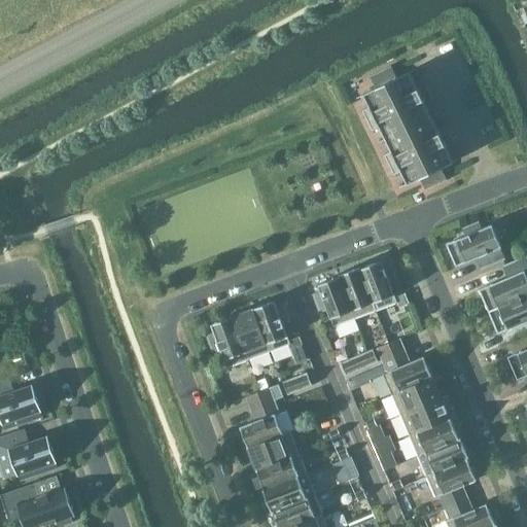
[(371,108),(362,111),(373,132),(380,128),(386,140),(392,152),(384,155),(394,176),(401,172),(408,185),(418,180),(420,179),(428,176),(434,173),(442,169),(444,168),(454,163),(448,149),(445,145),(443,140),(441,135),(437,130),(432,117),(426,105),(423,100),(421,96),(419,91),(416,85),(411,73),(410,72),(399,77),(397,78),(391,66),(370,76),(376,89),(374,90),(363,95),(371,108)]
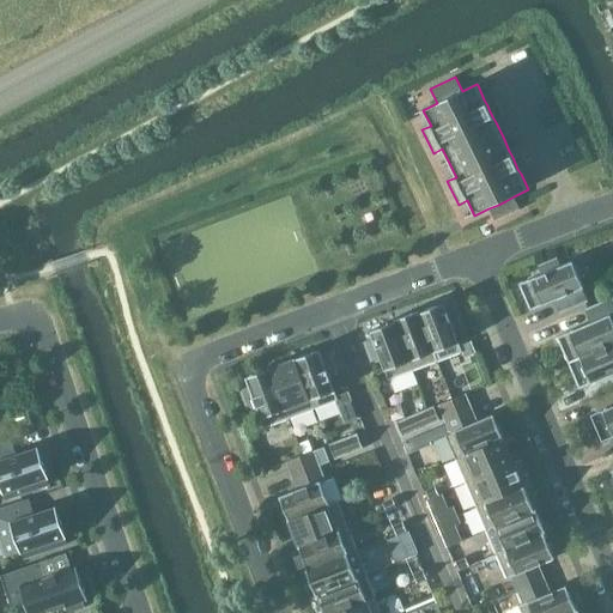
[(487,80),(478,85),(484,99),(495,95),(487,80)]
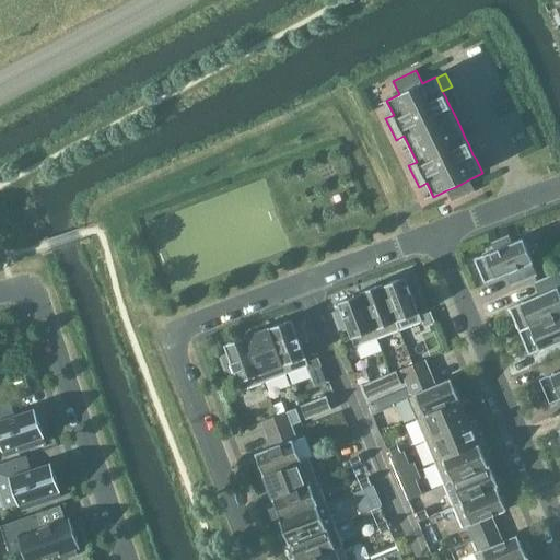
[(452,86),(442,91),(445,96),(454,92),(452,86)]
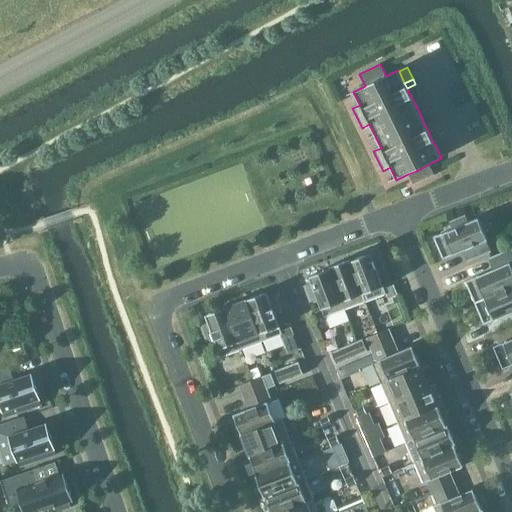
[(415,84),(407,88),(409,93),(417,88),(415,84)]
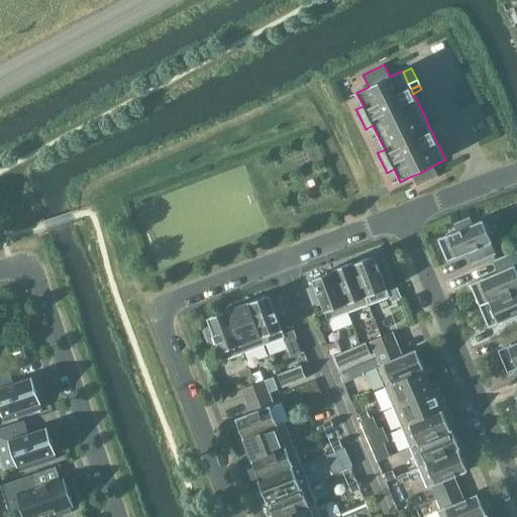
[(421,89),(413,94),(415,98),(424,94),(421,89)]
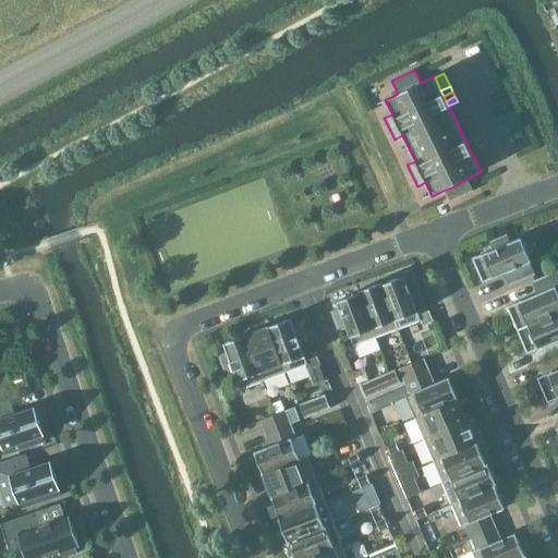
[(458,101),(448,106),(451,111),(460,107),(458,101)]
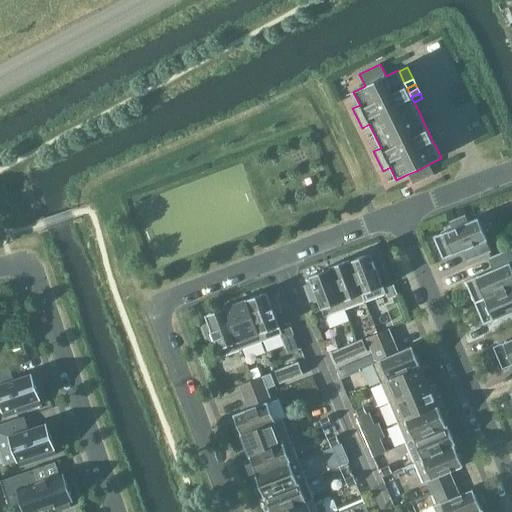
[(434,122),(425,126),(428,131),(436,127),(434,122)]
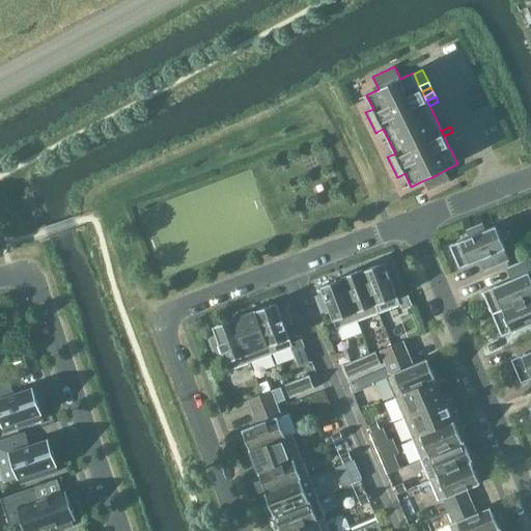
[(452,132),(444,136),(446,141),(454,137),(452,132)]
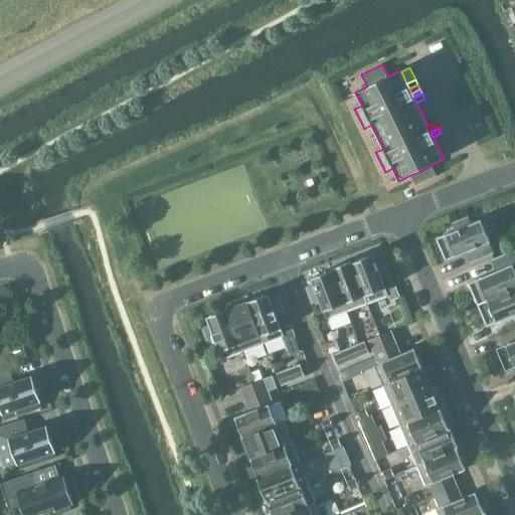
[(441,133),(433,137),(435,142),(444,137),(441,133)]
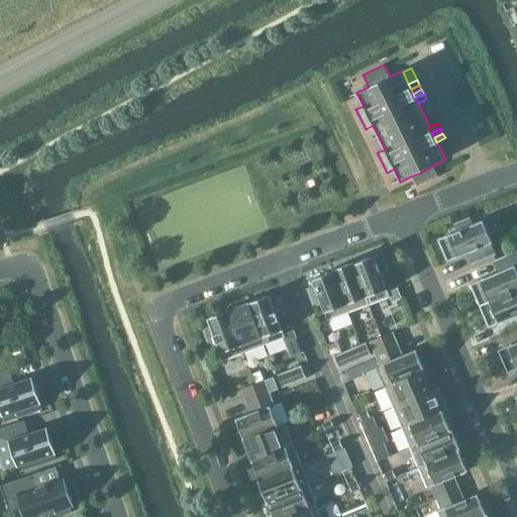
[(445,137),(436,142),(439,146),(447,142),(445,137)]
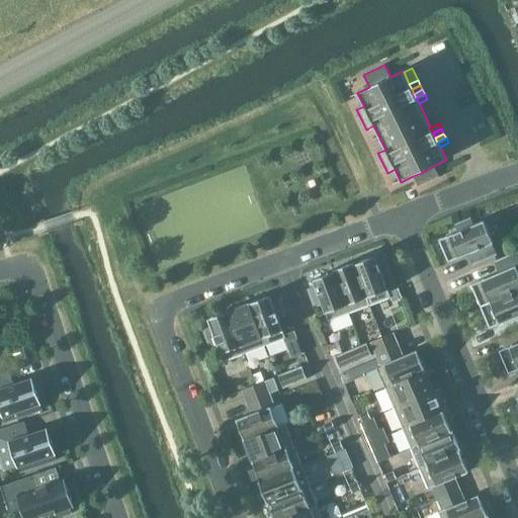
[(427,170),(429,175),(437,171),(434,166),(427,170)]
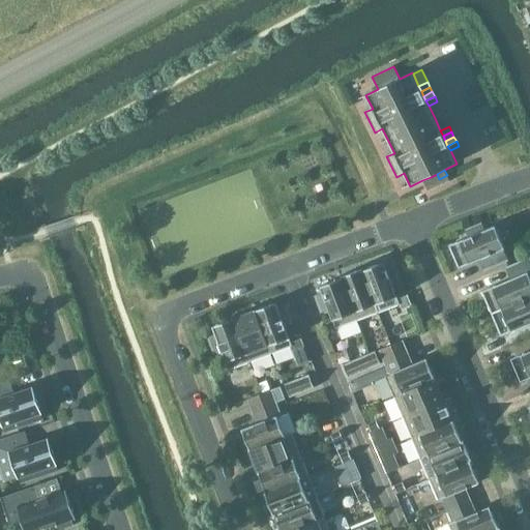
[(431,177),(434,182),(437,188),(443,185),(439,179),(437,174),(431,177)]
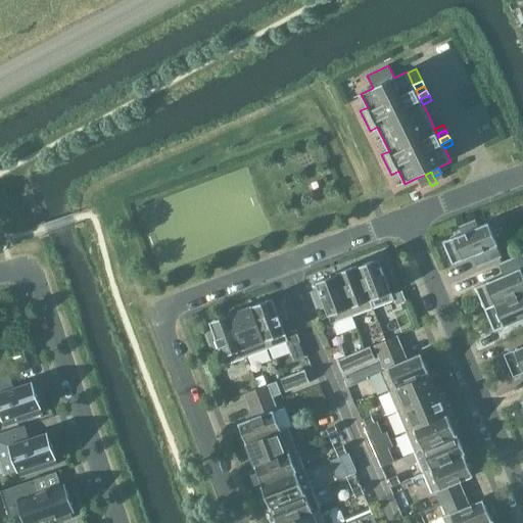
[(433,177),(437,183),(444,180),(441,173),(433,177)]
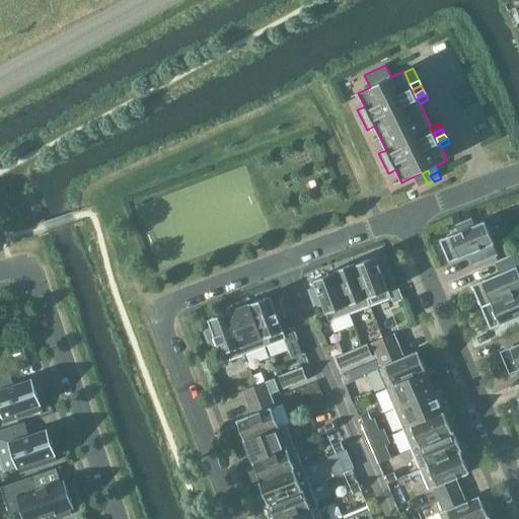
[(425,178),(422,173),(414,176),(417,182),(425,178)]
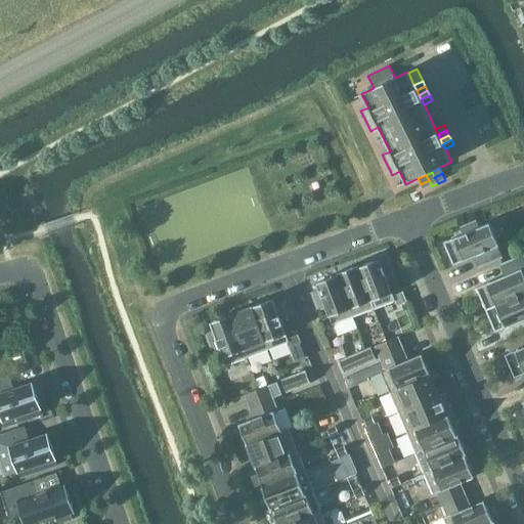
[(432,186),(429,180),(421,184),(424,190),(432,186)]
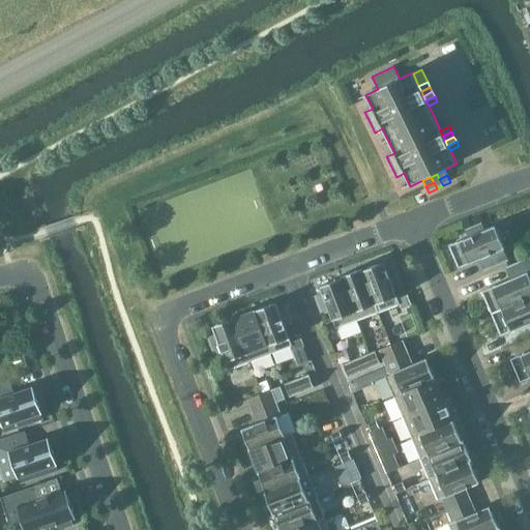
[(465,230),(469,238),(449,246),(459,269),(479,260),(484,272),(508,262),(504,249),(495,227),(486,231),(481,223),(465,230)]
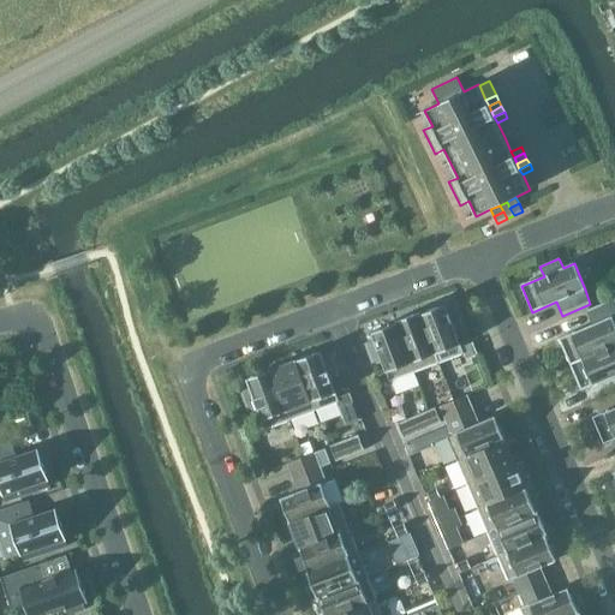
[(571,365),(614,345),(614,298),(587,311),(593,324),(560,339),(571,365)]
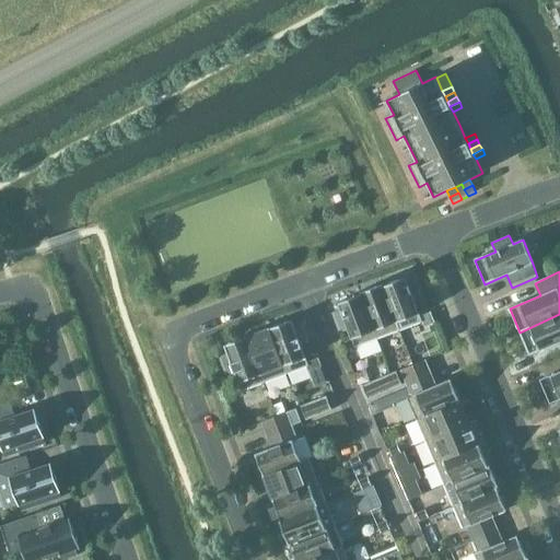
[(423,300),(417,282),(408,284),(406,278),(384,287),(400,330),(422,323),(420,316),(416,303),(423,300)]
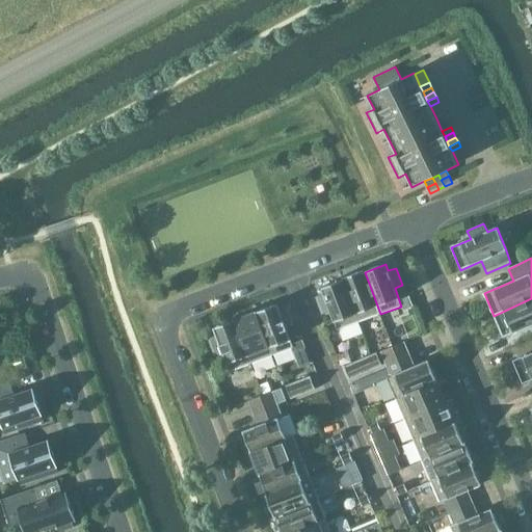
[(365,272),(364,270),(342,278),(342,281),(358,322),(380,314),(365,272)]
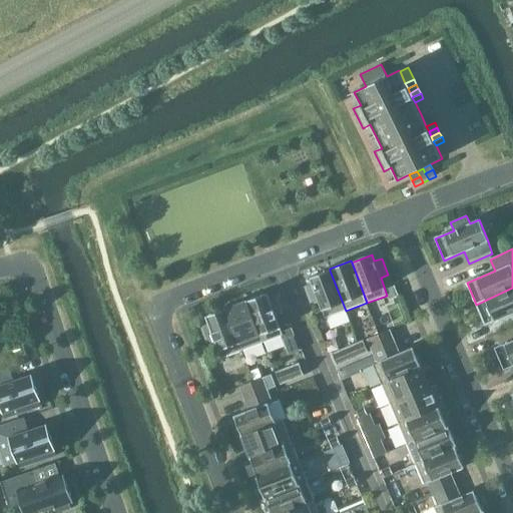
[(346,311),(330,271),(310,278),(313,285),(305,287),(311,304),(319,301),(325,319),(346,311)]
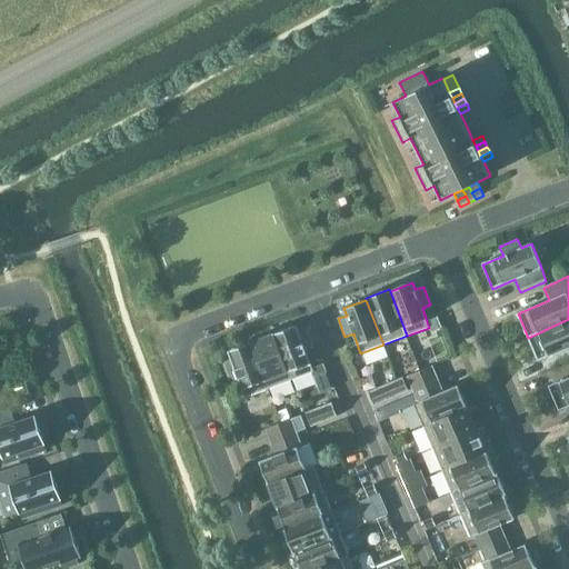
[(438,318),(427,321),(429,328),(431,332),(442,328),(438,318)]
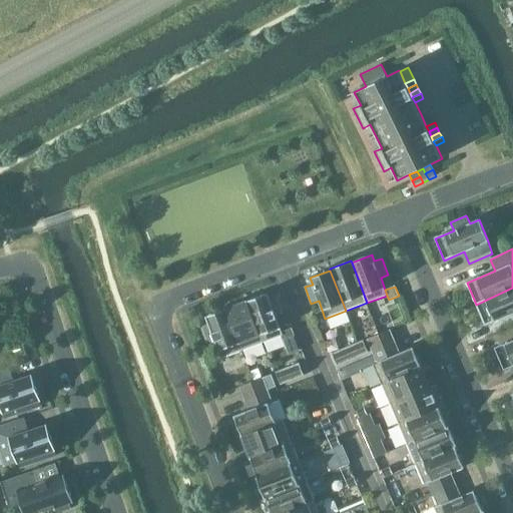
[(512,288),(476,305),(485,326),(512,314),(512,288)]
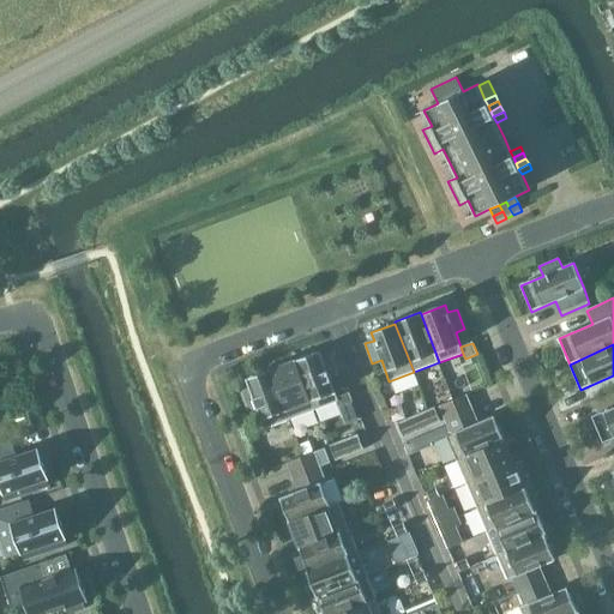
[(295,361),(314,411),(339,402),(331,380),(339,377),(332,357),(324,361),(320,351),(295,361)]
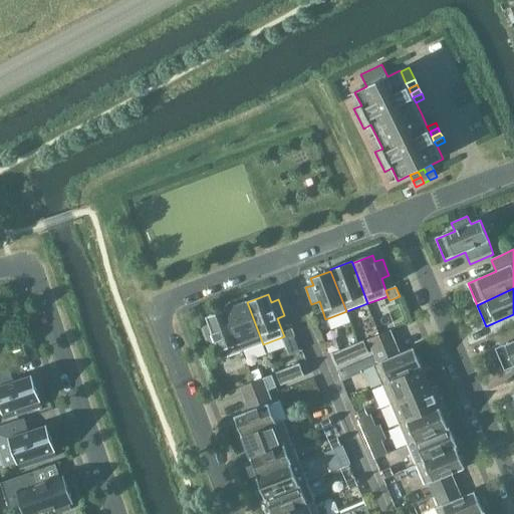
[(227,309),(243,351),(263,344),(247,302),(227,309)]
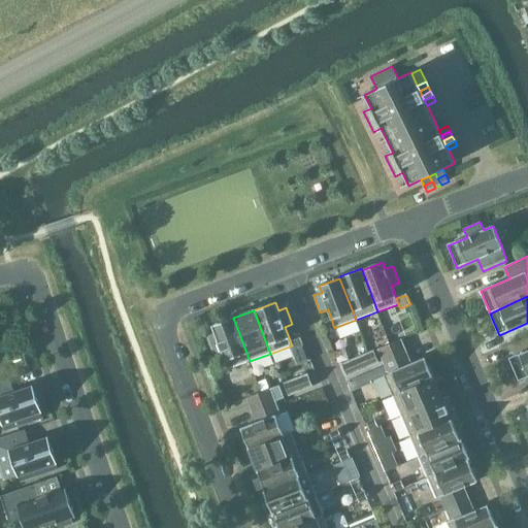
[(250,361),(233,318),(211,326),(215,334),(207,336),(213,354),(221,351),(228,369),(250,361)]
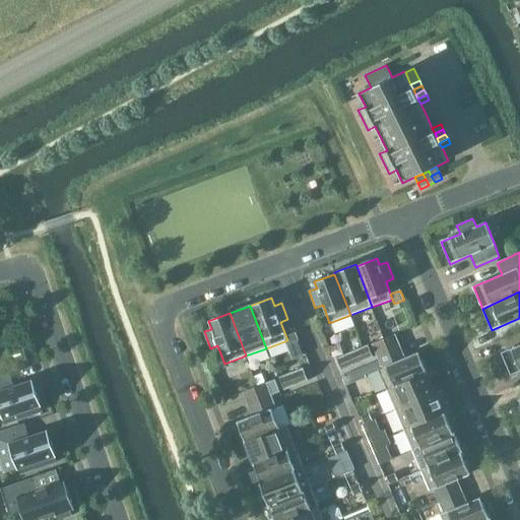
[(396,334),(372,344),(377,356),(401,346),(396,334)]
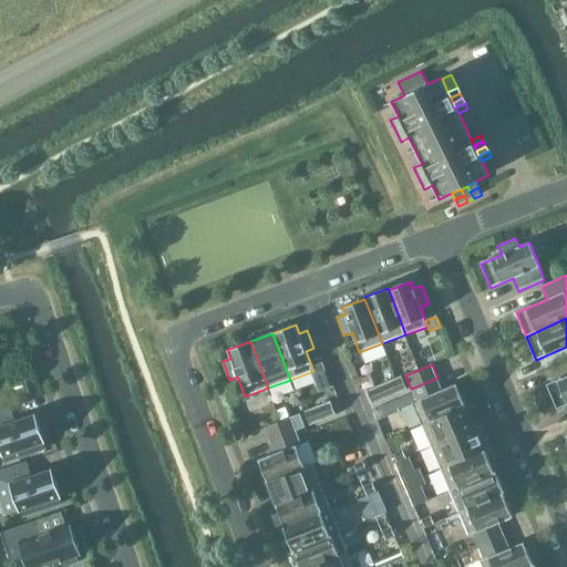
[(566,375),(547,384),(557,409),(566,404),(566,375)]
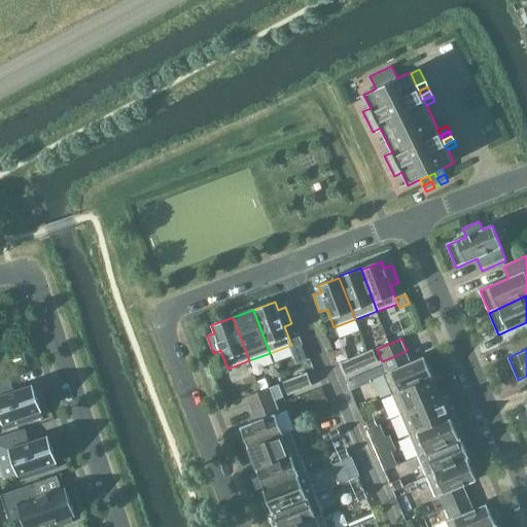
[(364,353),(371,366),(379,362),(374,350),(364,353)]
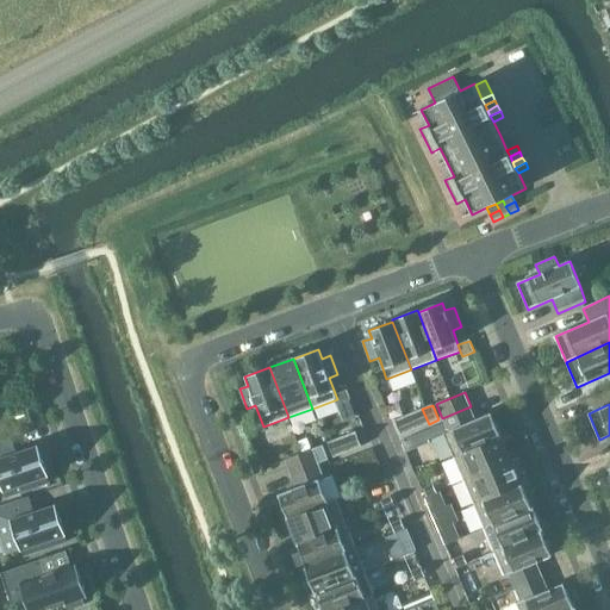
[(444,423),(448,431),(443,433),(444,435),(454,458),(502,437),(491,412),(475,419),(471,406),(442,418),(444,423)]
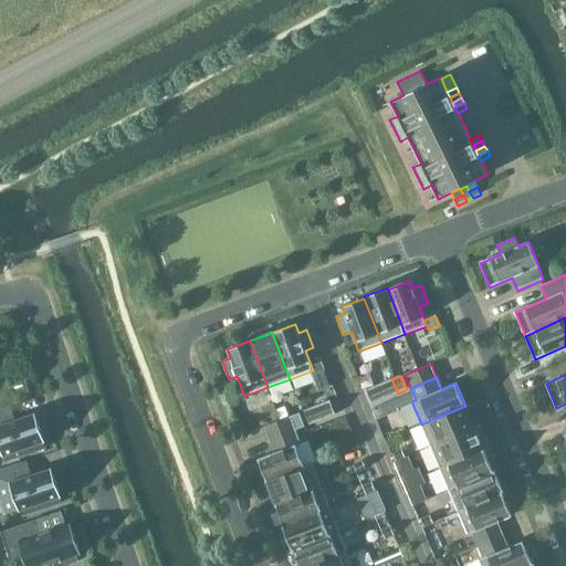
[(398,394),(391,379),(366,390),(373,404),(398,394)]
